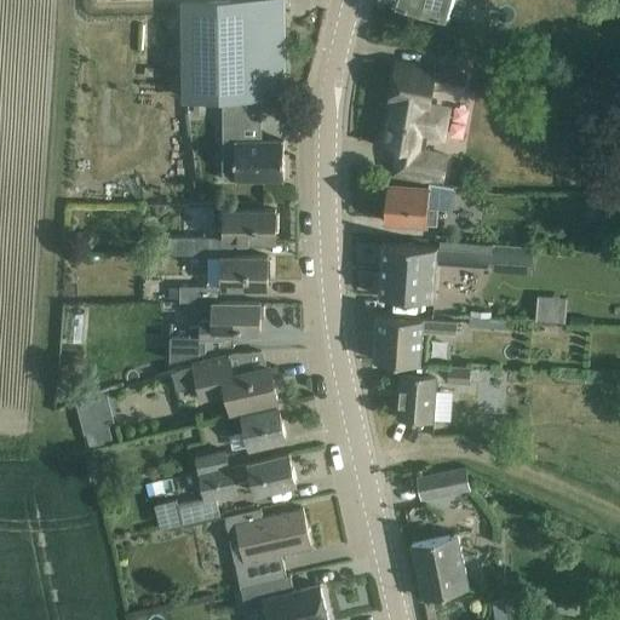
[(231,0),(183,1),(184,99),(287,98),(286,24),(257,24),(256,0),(231,0)]
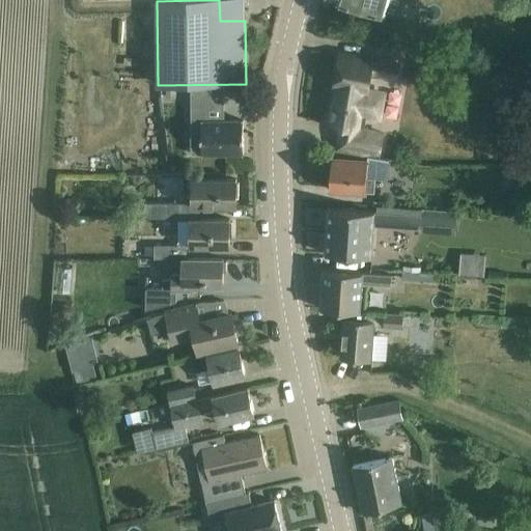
[(338,0),(338,2),(394,18),(398,0),(338,0)]
